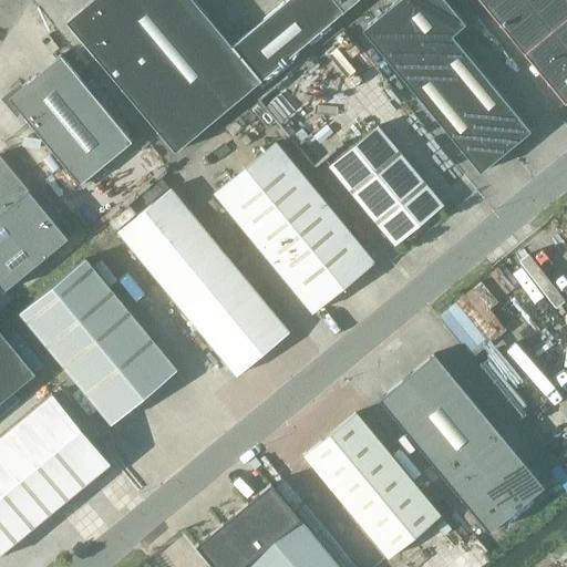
[(174,153),(356,0),(286,0),(232,47),(193,0),(91,0),(65,22),(174,153)]
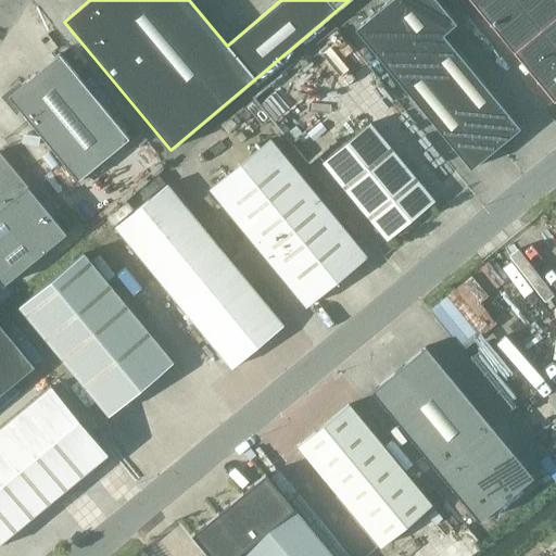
[(520,129),(442,36),(456,25),(434,0),(390,0),(354,30),(470,171),(520,129)]
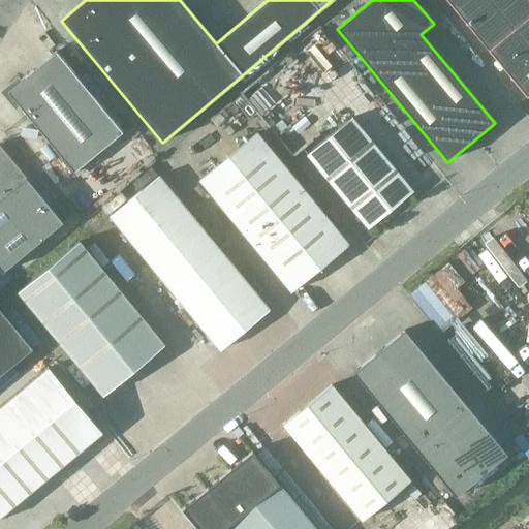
[(528,0),(446,0),(527,97),(528,94),(528,0)]
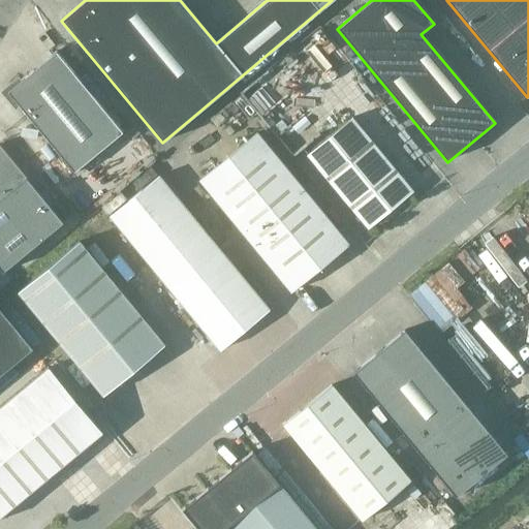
[(123,133),(57,53),(56,52),(6,92),(73,174),(123,133)]
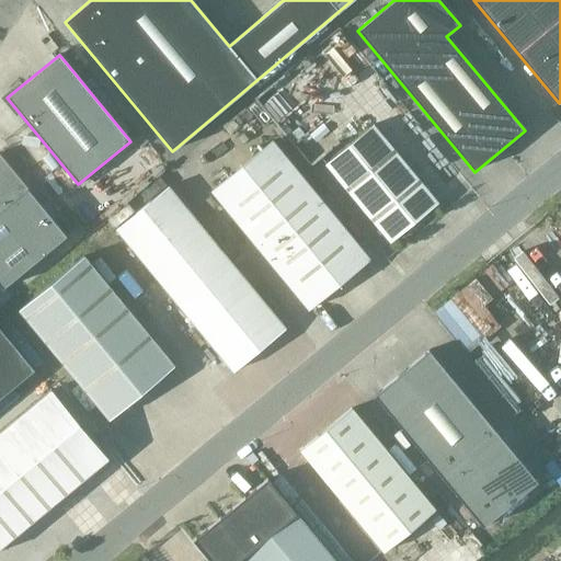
[(438,204),(373,125),(325,164),(390,243),(438,204)]
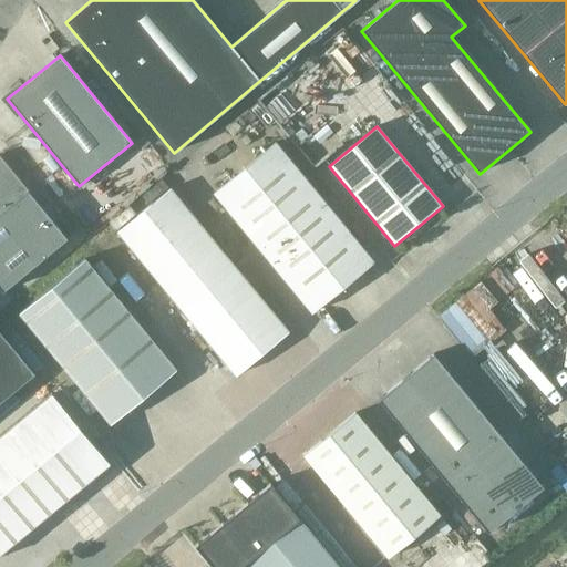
[(312,313),(373,263),(275,143),(214,194),(312,313)]
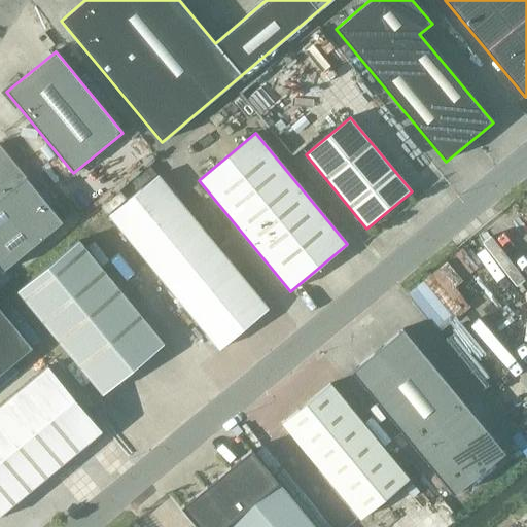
[(0,269),(2,272),(62,222),(0,146),(0,269)]
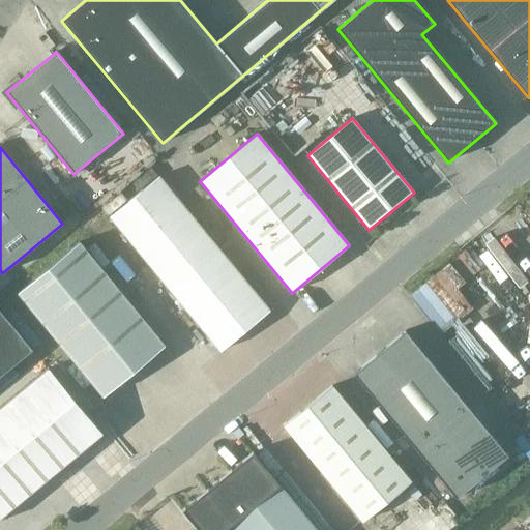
[(143,171),(124,184),(129,193),(149,179),(143,171)]
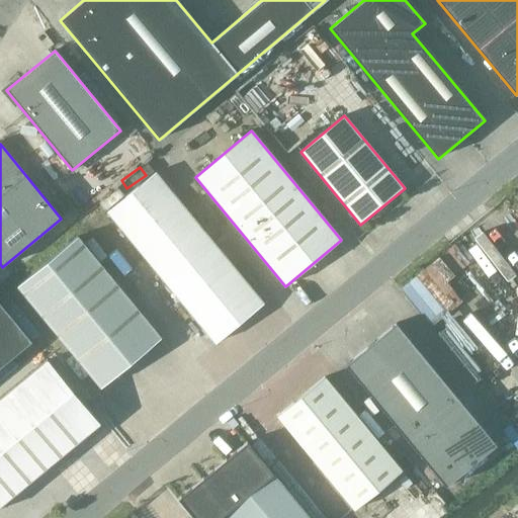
[(216,344),(263,305),(155,173),(107,212),(216,344)]
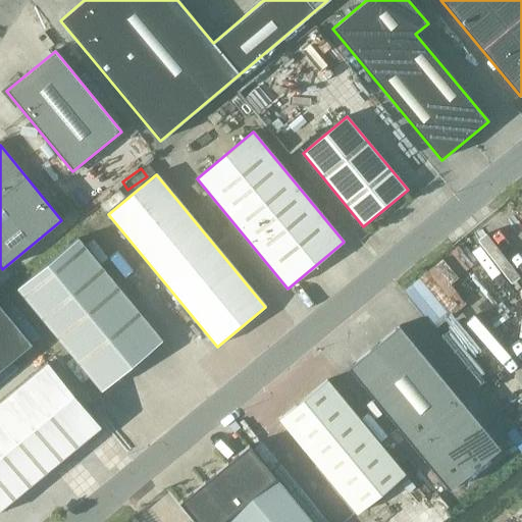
[(521,219),(514,211),(507,216),(521,235),(521,219)]
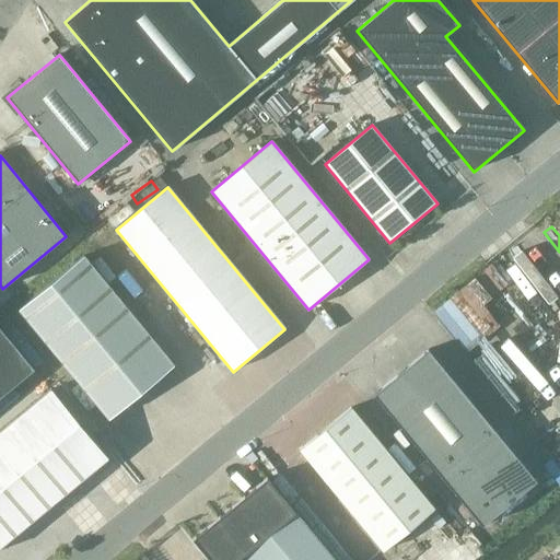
[(523,247),(516,254),(547,289),(553,283),(523,247)]
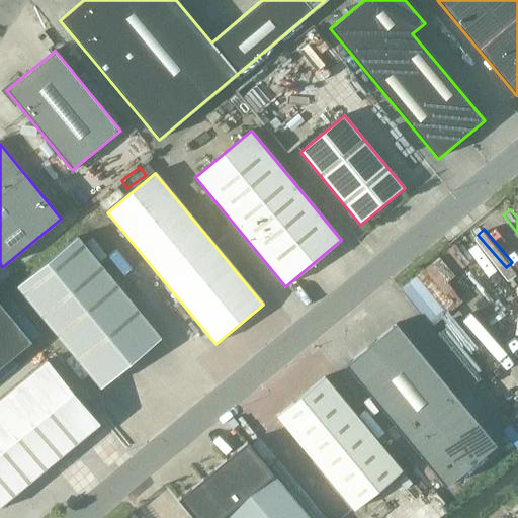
[(160,339),(77,238),(17,286),(101,387),(160,339)]
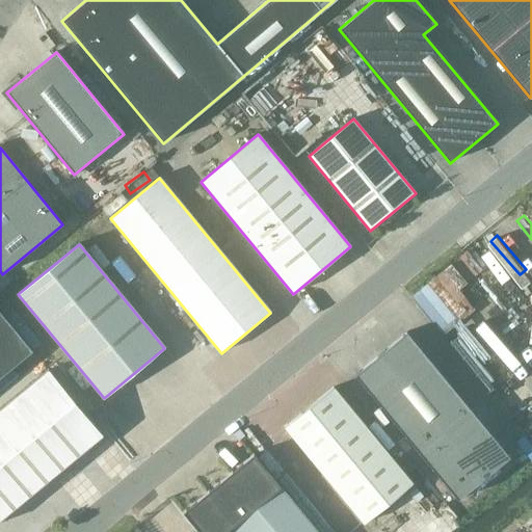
[(470,313),(453,293),(476,273),(461,256),(428,284),(459,321),(470,313)]
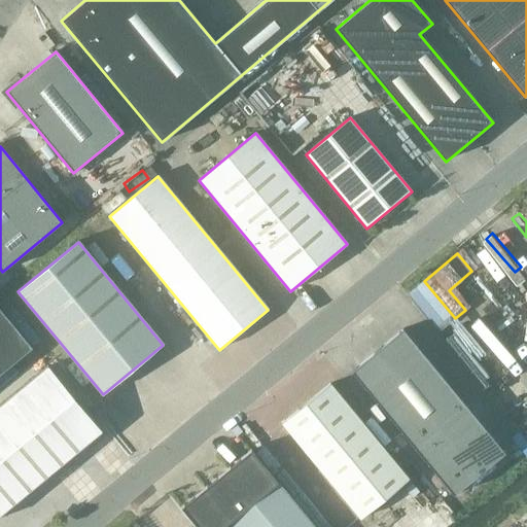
[(435,335),(450,321),(417,286),(402,300),(435,335)]
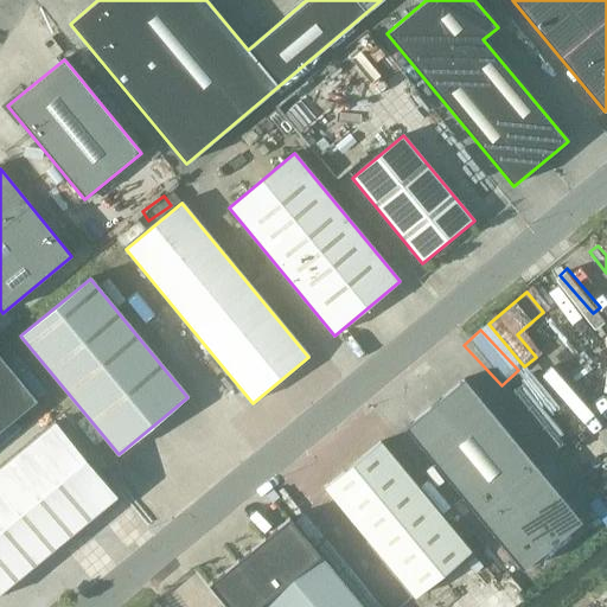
[(0,430),(37,401),(0,356),(0,430)]
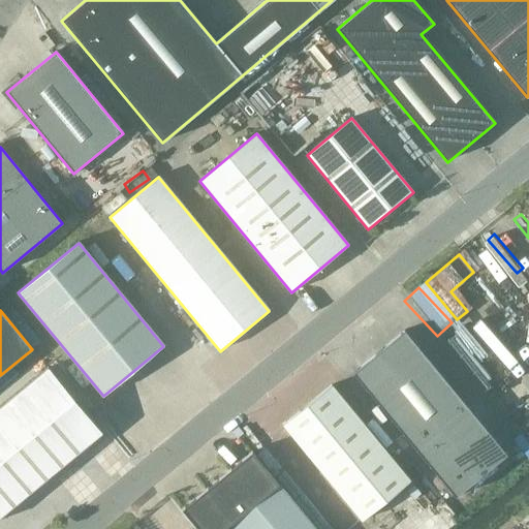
[(404,435),(456,393),(405,331),(352,373),(404,435)]
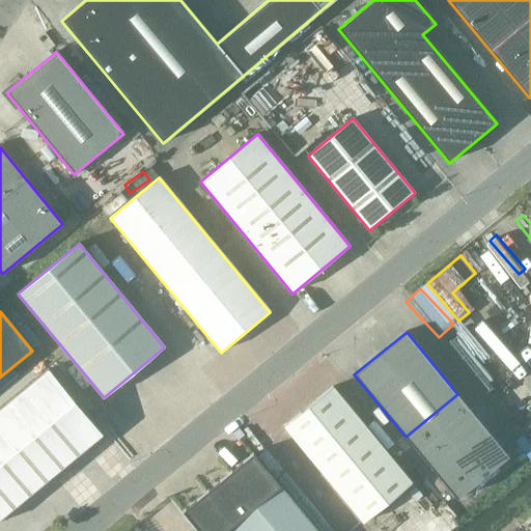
[(472,342),(463,351),(492,383),(500,374),(472,342)]
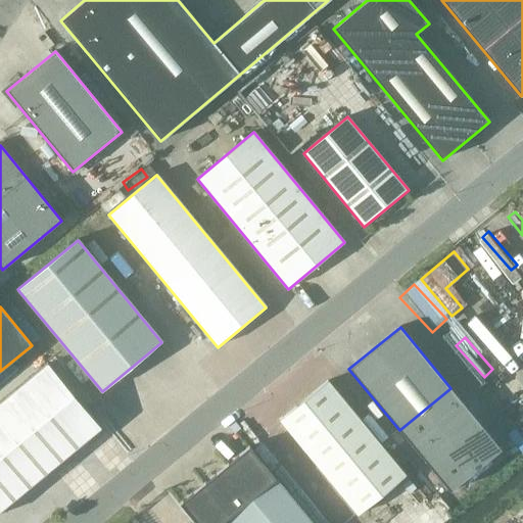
[(0,511),(100,428),(47,365),(0,402),(0,511)]
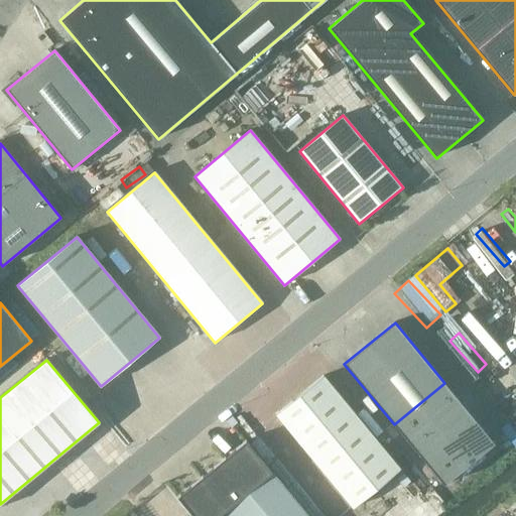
[(276,415),(353,509),(400,470),(323,377),(276,415)]
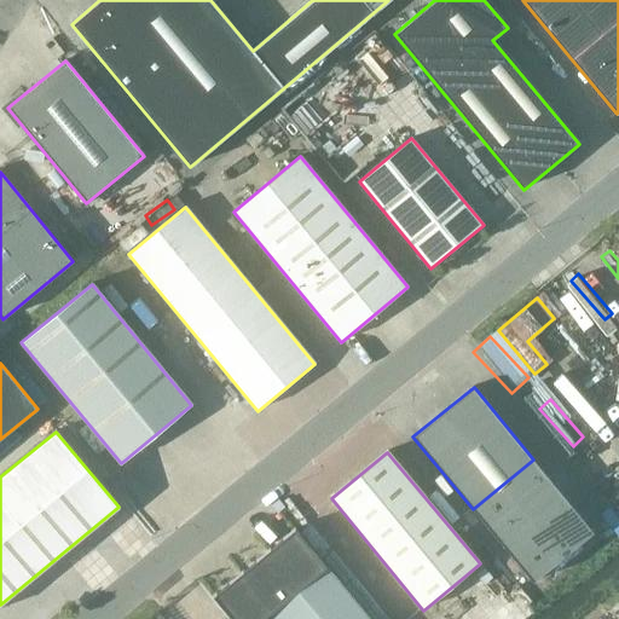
[(594,532),(549,478),(533,460),(473,509),(533,583),(594,532)]
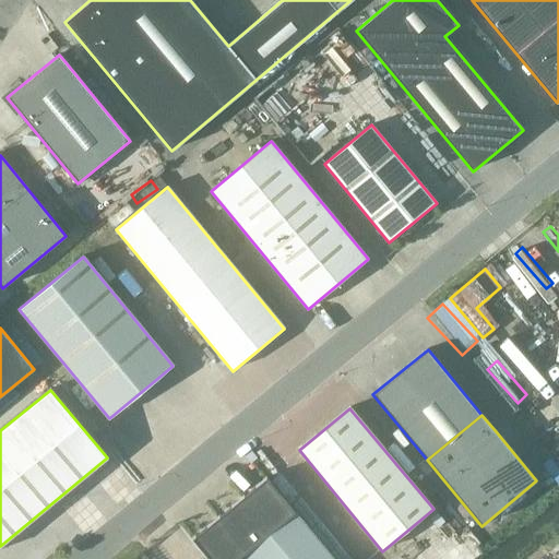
[(119,438),(108,447),(128,472),(139,464),(119,438)]
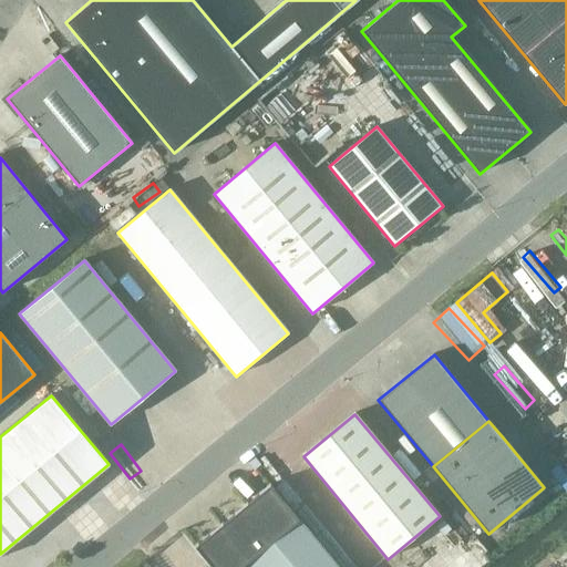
[(270,484),(195,545),(212,566),(239,566),(247,562),(299,518),(270,484)]
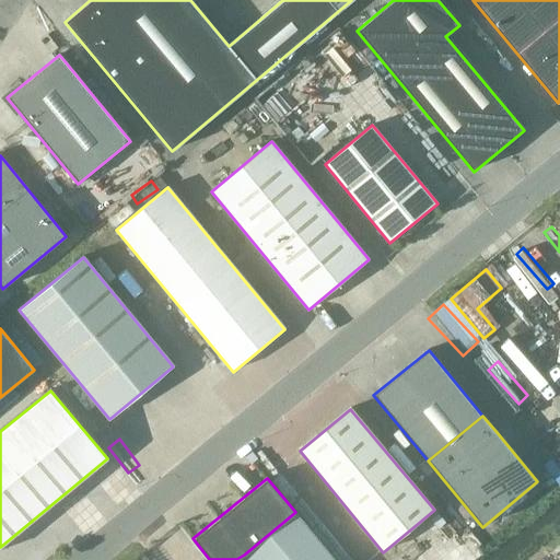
[(244,556),(247,559),(333,559),(295,513),(244,556)]
